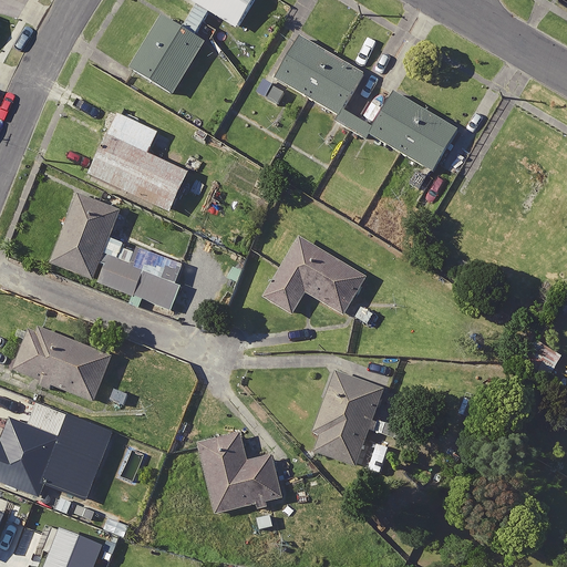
[(249,0),(193,0),(234,26),(249,0)]
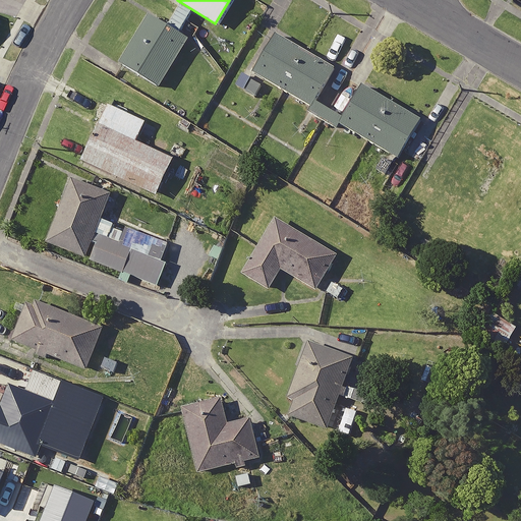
[(186,36),(148,13),(118,62),(157,84),(186,36)]
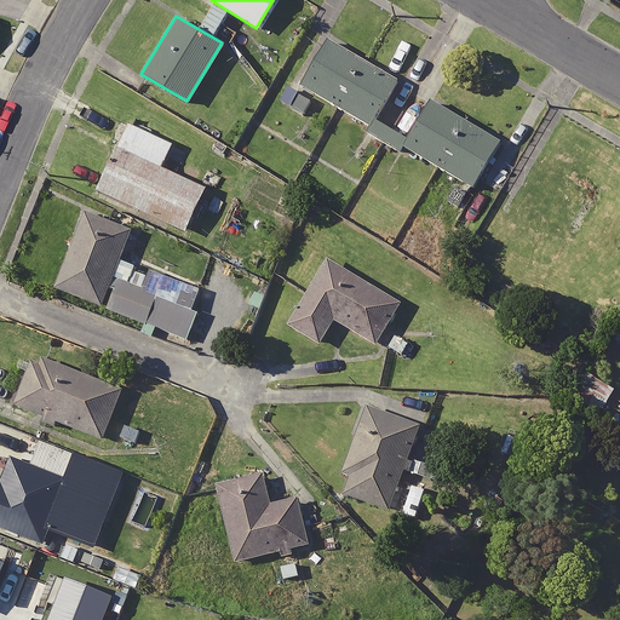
[(394,80),(321,39),(296,84),(368,125),(394,80)]
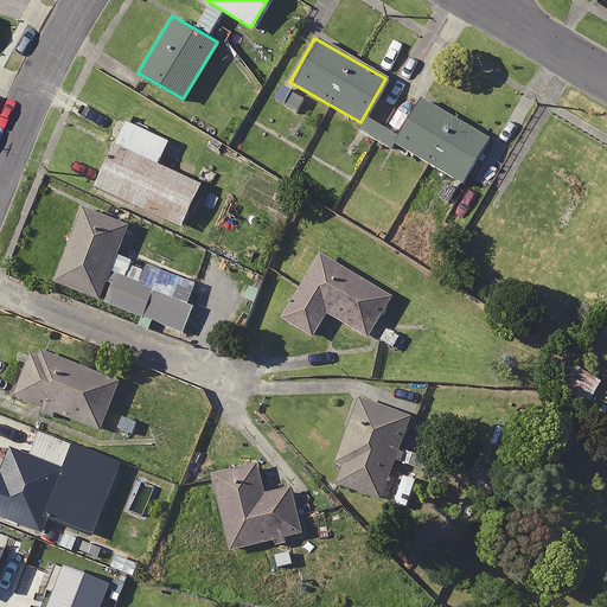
[(484,136),(416,96),(390,141),(458,181),(484,136)]
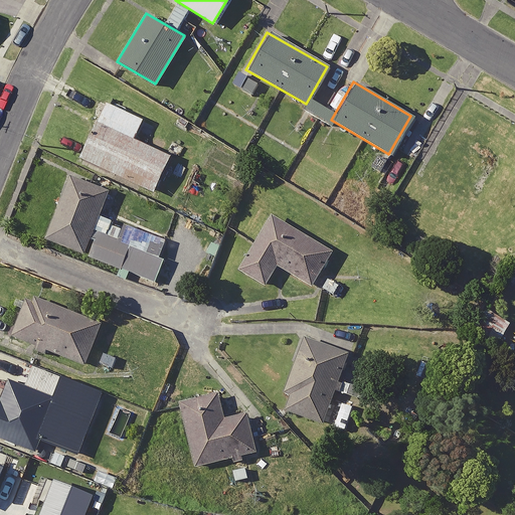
[(140,119),(105,102),(78,156),(151,190),(168,155),(131,138),(140,119)]
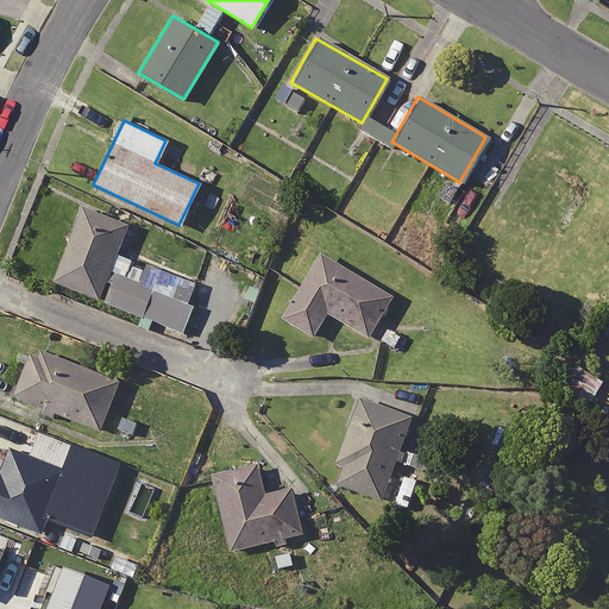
[(125,225),(79,206),(49,281),(181,333),(192,305),(131,280),(136,267),(113,257),(125,225)]
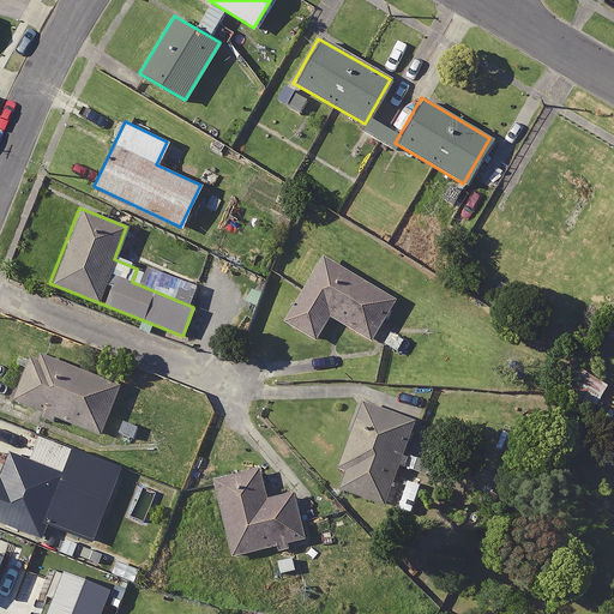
[(395,298),(319,253),(281,320),(313,339),(327,315),(369,339),(395,298)]
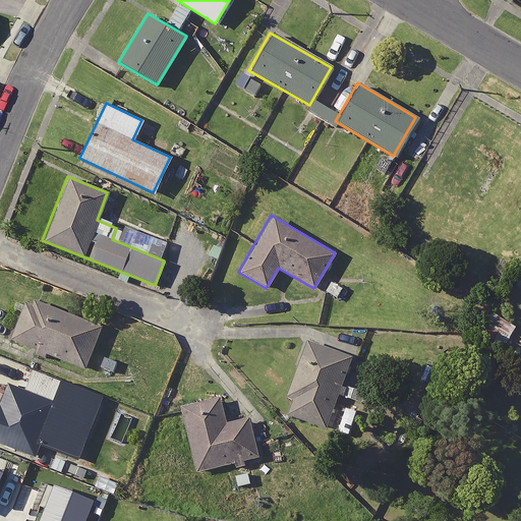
[(100,325),(23,298),(9,340),(84,367),(100,325)]
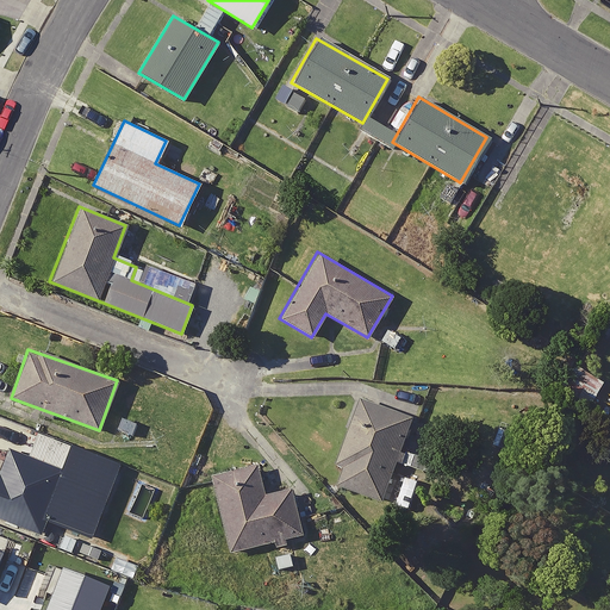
[(602,377),(565,361),(551,394),(587,410),(602,377)]
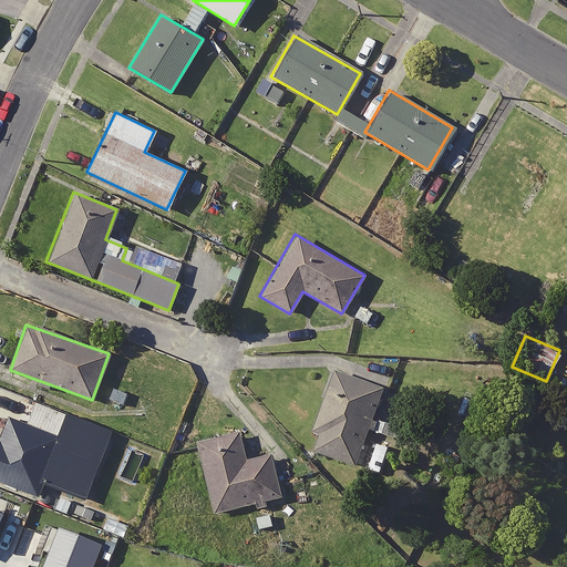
[(381,387),(331,369),(310,428),(318,431),(310,450),(352,465),(381,387)]
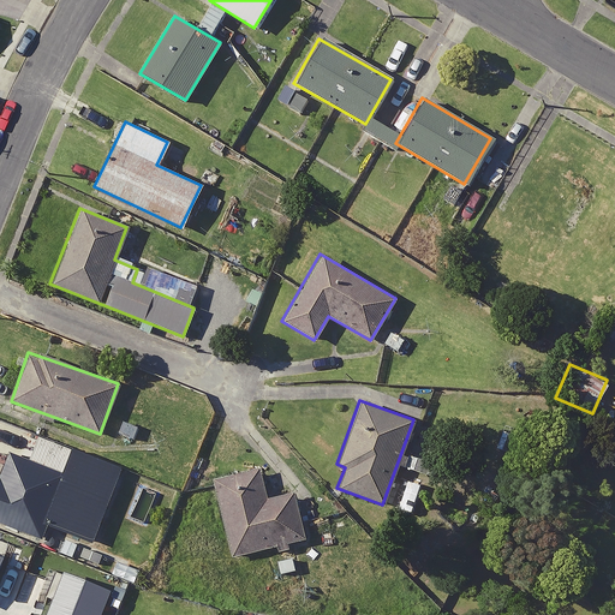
[(119,466),(36,435),(28,459),(7,452),(3,465),(0,464),(0,521),(40,537),(45,524),(91,542),(119,466)]
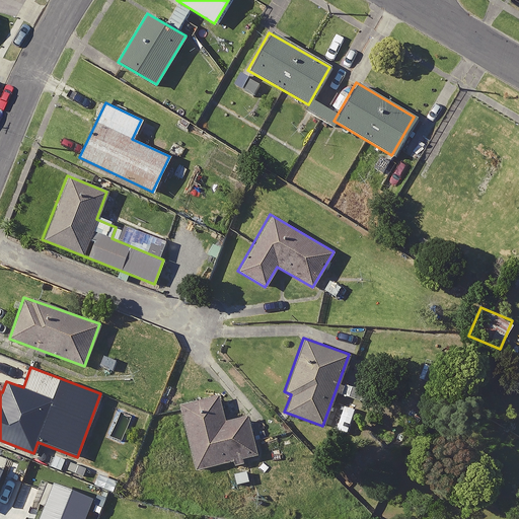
[(223,420),(217,393),(177,402),(194,469),(255,454),(246,414),(223,420)]
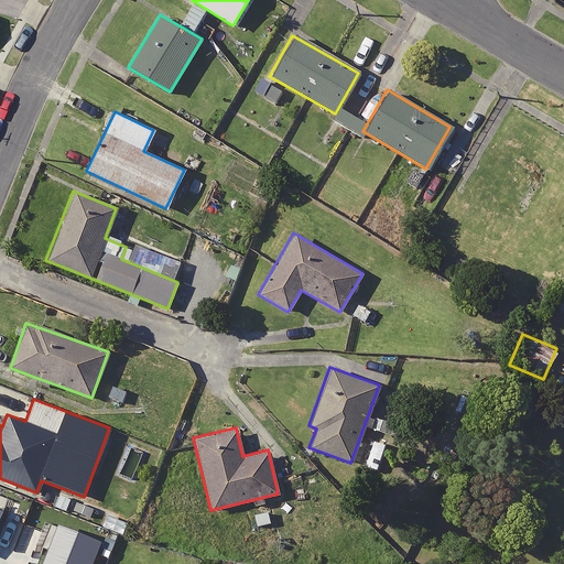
[(138,563),(116,554),(111,563),(138,563)]
